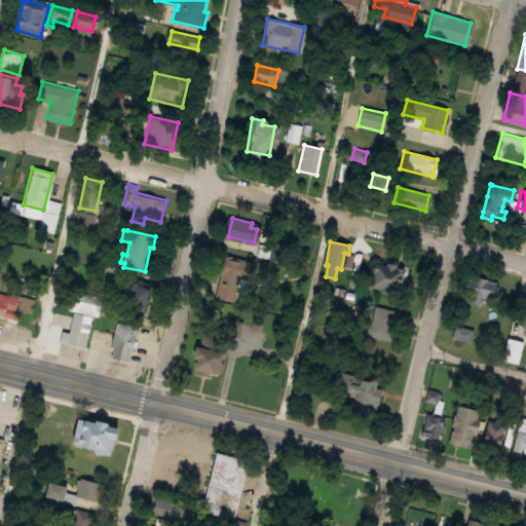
[(225,255),(258,263),(253,282),(240,278),(234,301),(217,297),(222,275),(218,274),(223,255),(225,255)]
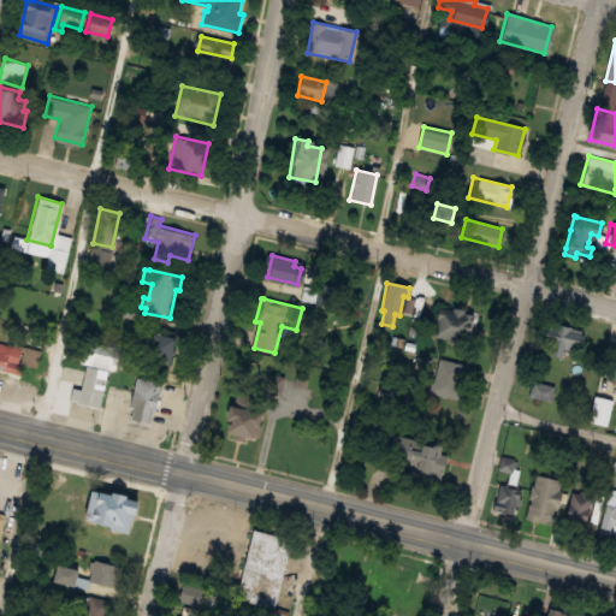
[(440,306),(460,311),(460,307),(477,312),(468,345),(432,336),(440,306)]
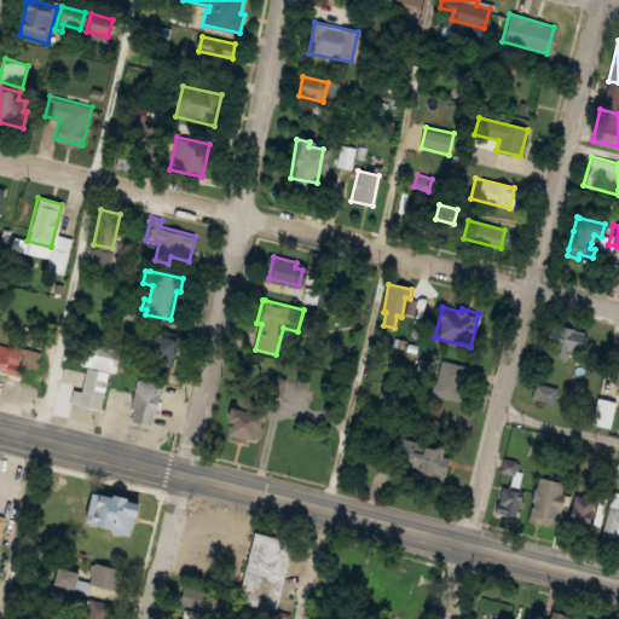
[(586,331),(582,352),(566,348),(563,358),(551,354),(554,343),(544,341),(547,330),(559,333),(561,325),(586,331)]
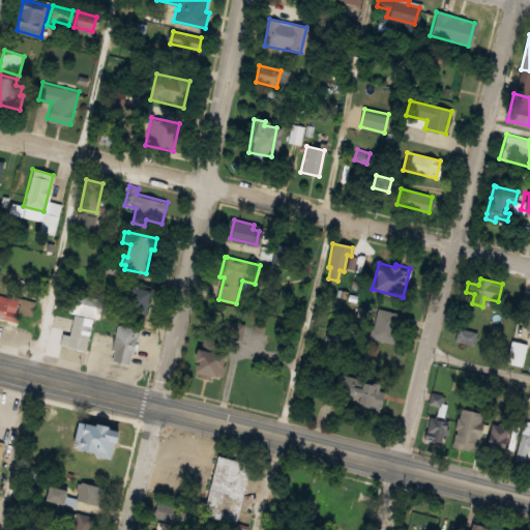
[(128,287),(146,291),(141,314),(123,310),(128,287)]
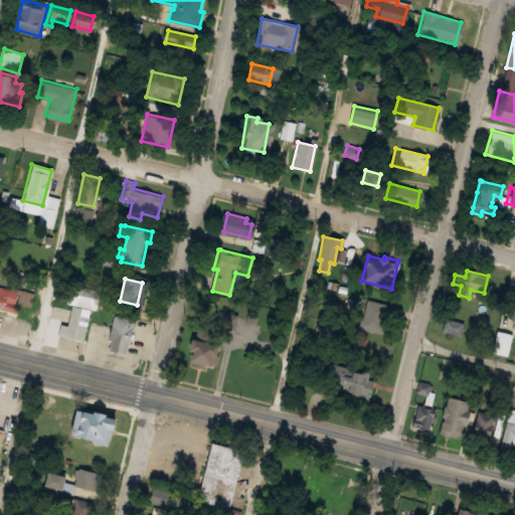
[(71,284),(100,291),(96,309),(67,303),(71,284)]
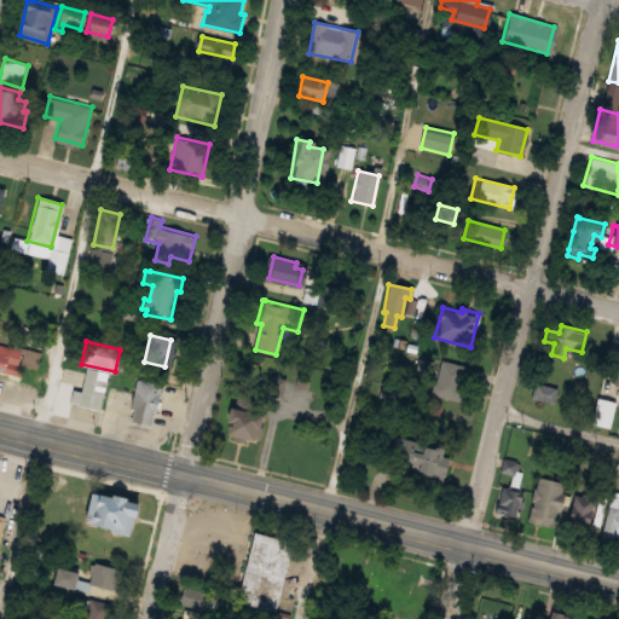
[(0,343),(22,350),(18,365),(24,366),(22,377),(0,371),(0,343)]
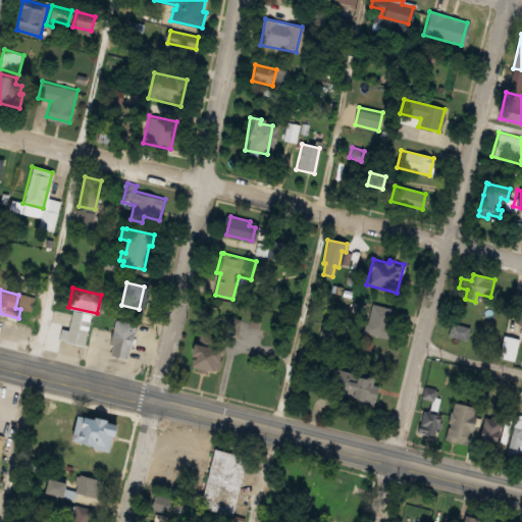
[(371,303),(396,309),(393,318),(390,318),(388,325),(393,326),(389,338),(364,332),(371,303)]
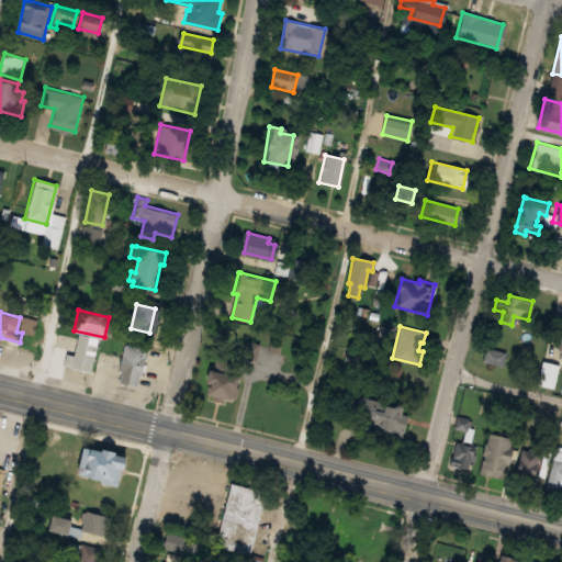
[(81,334),(100,338),(92,372),(66,366),(69,353),(76,356),(81,334)]
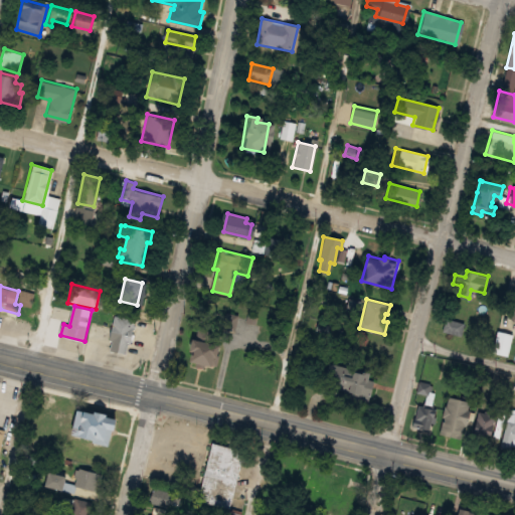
[(114,315),(135,320),(129,343),(126,342),(123,354),(108,350),(111,338),(109,338),(114,315)]
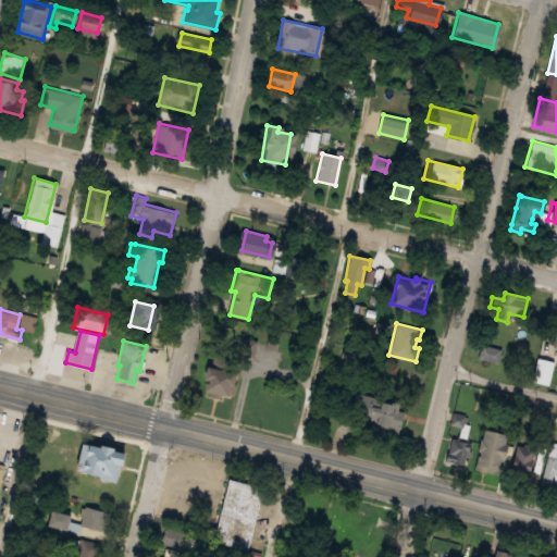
[(482,344),(503,349),(498,363),(479,358),(482,344)]
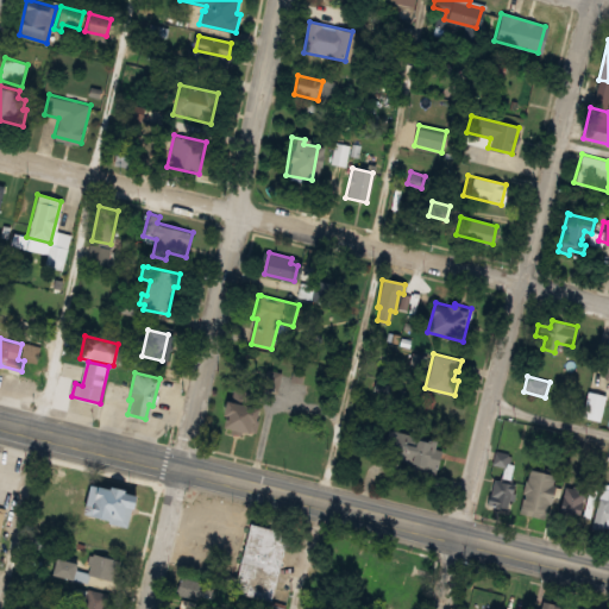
[(219,427),(244,433),(244,429),(255,432),(259,409),(249,407),(252,393),(234,389),(231,402),(223,400),(219,413),(223,414),(219,427)]
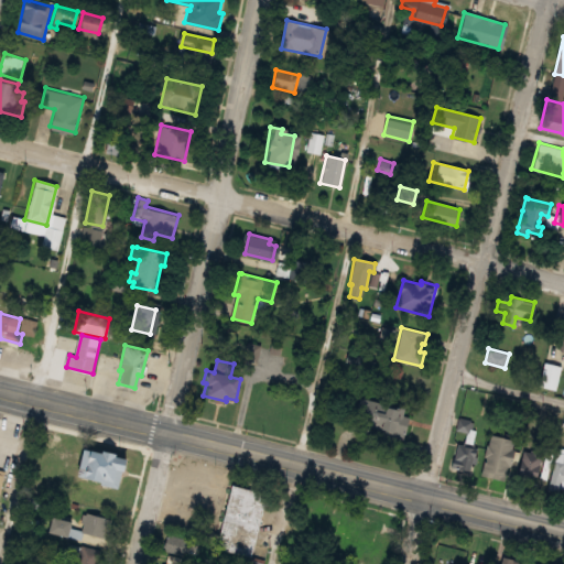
[(544,361),(561,365),(555,390),(538,386),(544,361)]
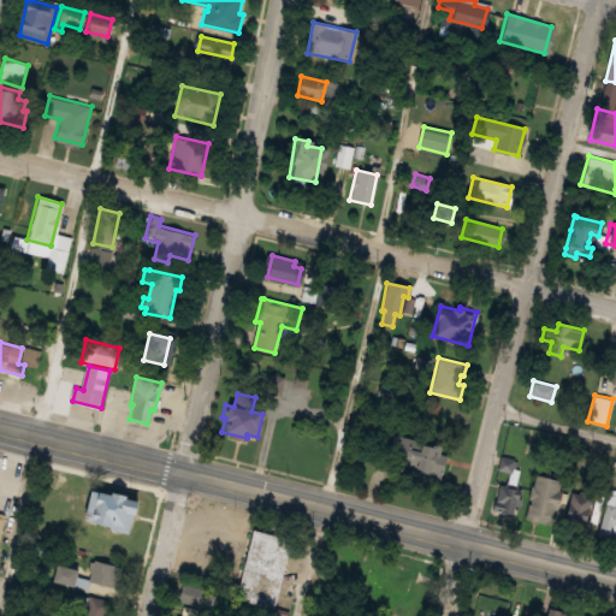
[(513,424),(544,431),(532,483),(501,475),(513,424)]
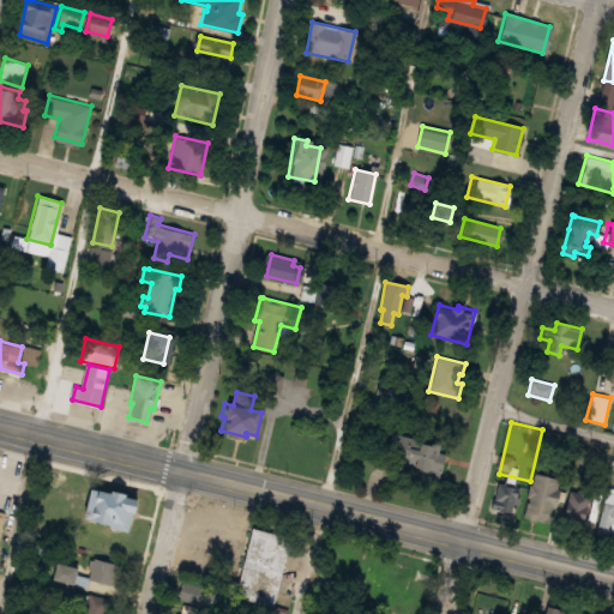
[(395,433),(413,438),(411,443),(428,446),(428,443),(440,445),(439,453),(444,455),(440,470),(425,467),(423,470),(407,467),(407,464),(393,461),(393,458),(389,457),(395,433)]
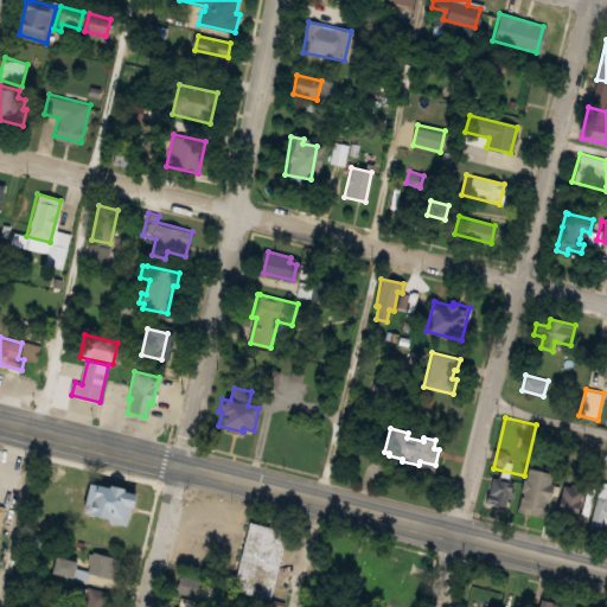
[(528,468),(551,473),(542,516),(518,511),(528,468)]
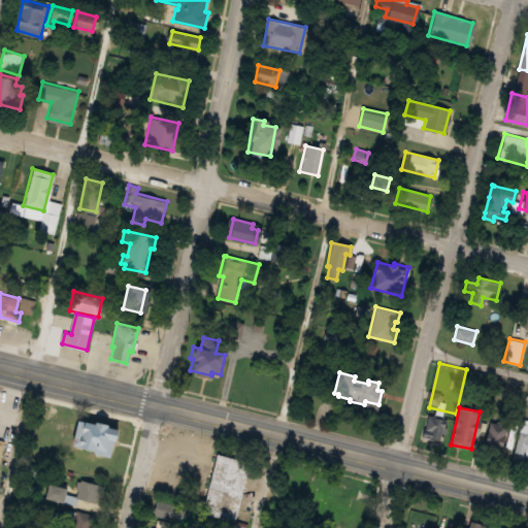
[(428,415),(448,419),(443,442),(424,438),(428,415)]
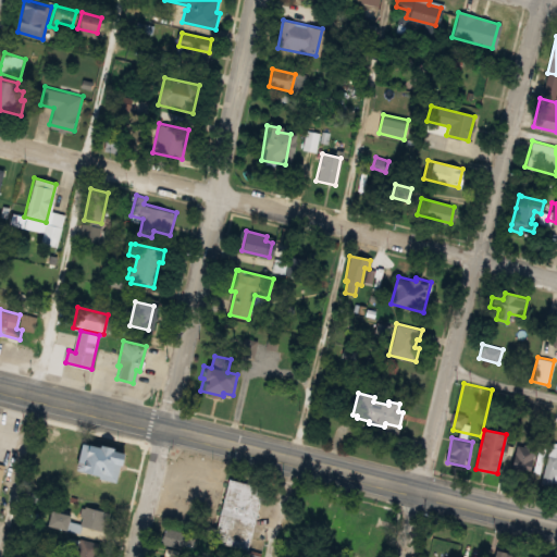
[(72,471),(110,482),(119,452),(79,441),(72,471)]
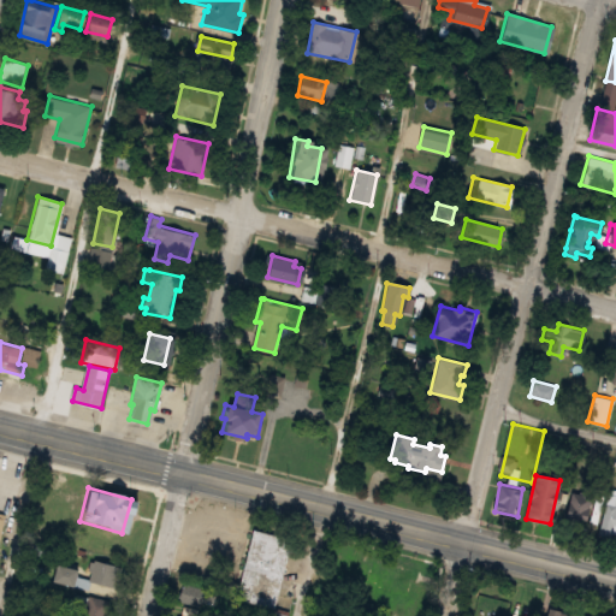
[(611,489),(615,489),(615,538),(598,533),(608,492),(610,492),(611,489)]
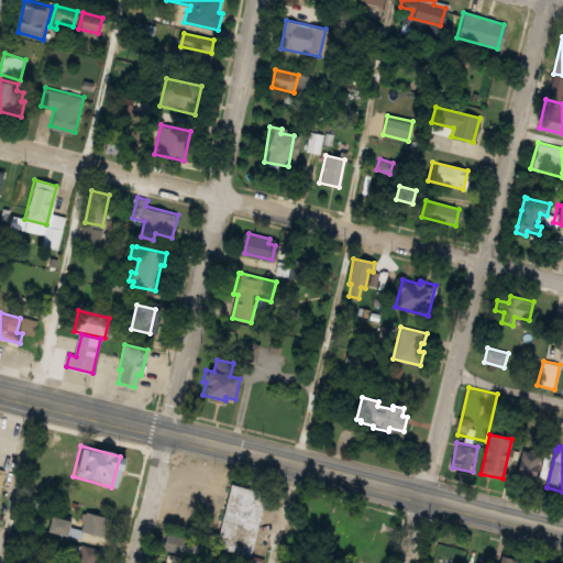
[(516,473),(534,477),(541,453),(522,449),(516,473)]
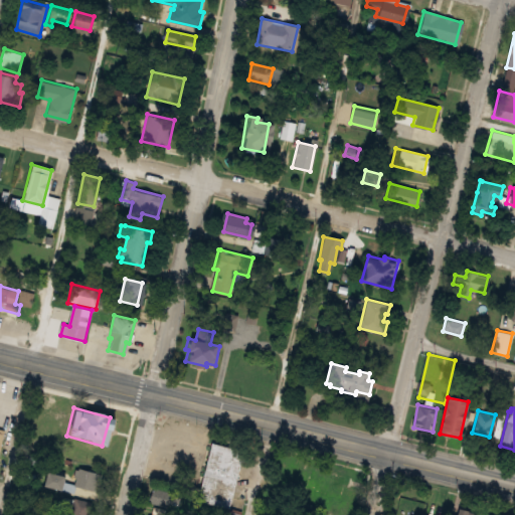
[(228,508),(241,450),(209,442),(196,501),(228,508)]
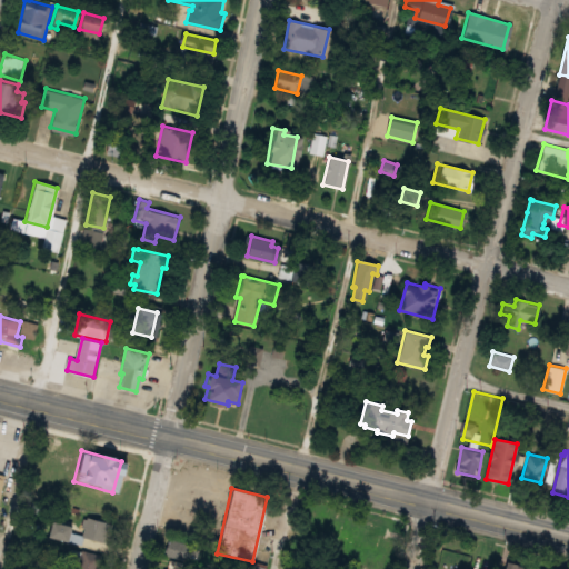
[(115,525),(86,517),(81,536),(109,543),(115,525)]
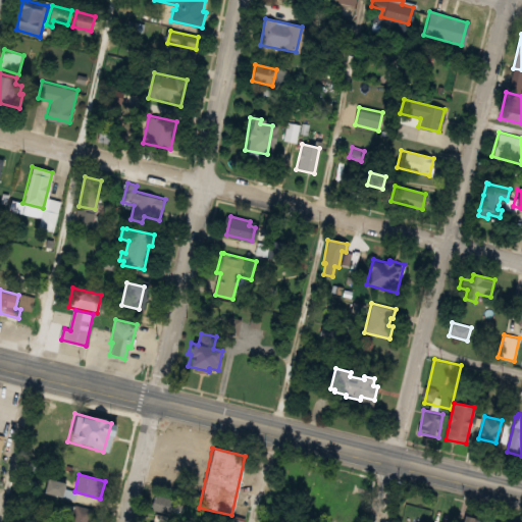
[(50,493),(67,497),(69,483),(53,480),(50,493)]
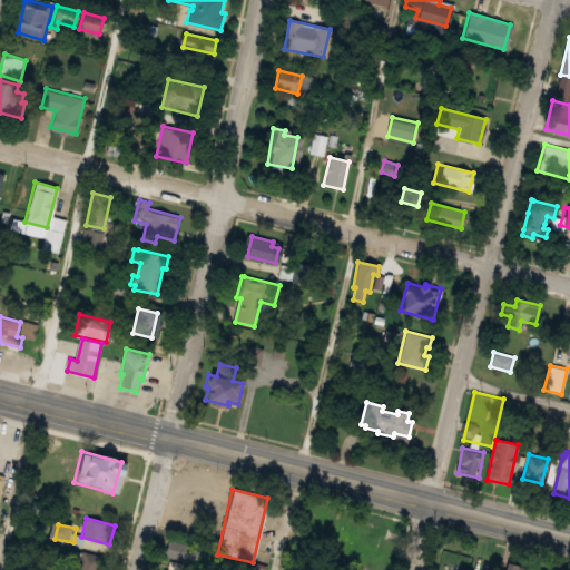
[(101,569),(101,553),(67,553),(67,569),(101,569)]
